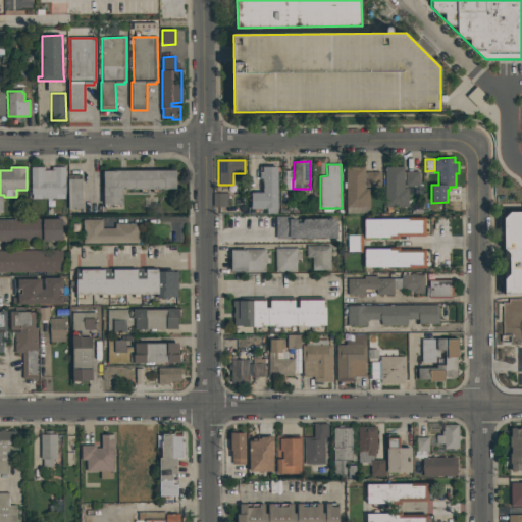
[(65,167),(65,194),(65,199),(32,199),(32,194),(31,194),(31,167),(44,167),(44,170),(52,170),(52,167),(65,167)]
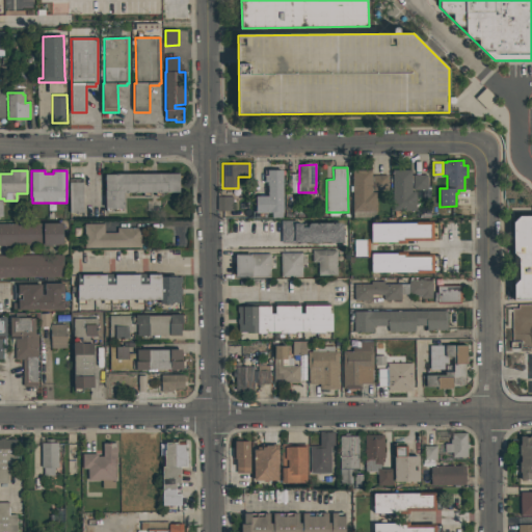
[(283,170),(284,213),(282,213),(282,217),(272,217),(272,213),(256,213),(256,196),(268,196),(268,182),(265,182),(265,176),(267,176),(267,170),(283,170)]
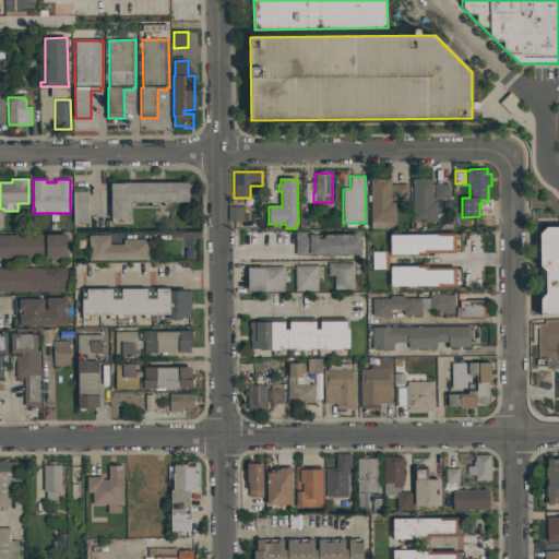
[(371,223),(370,179),(390,179),(390,186),(392,186),(392,185),(407,183),(407,200),(392,200),(392,194),(391,194),(391,202),(395,202),(395,222),(371,223)]
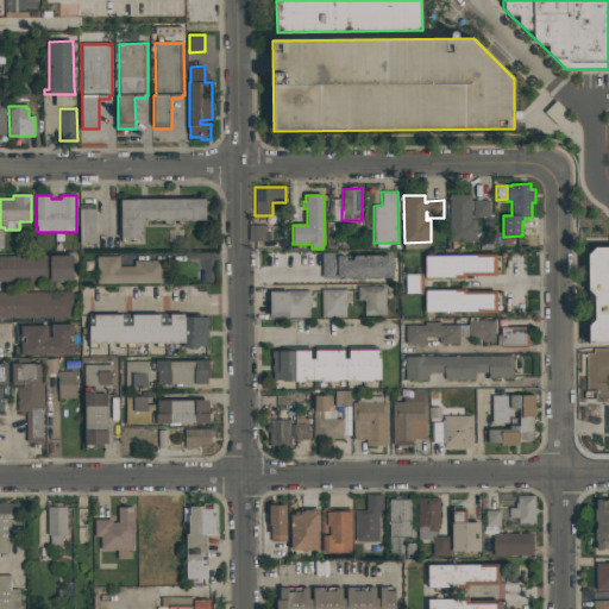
[(489,200),(489,218),(472,218),(472,211),(471,212),(471,220),(476,220),(476,242),(450,242),(449,195),(471,195),(471,201),(472,201),(472,200),(489,200)]
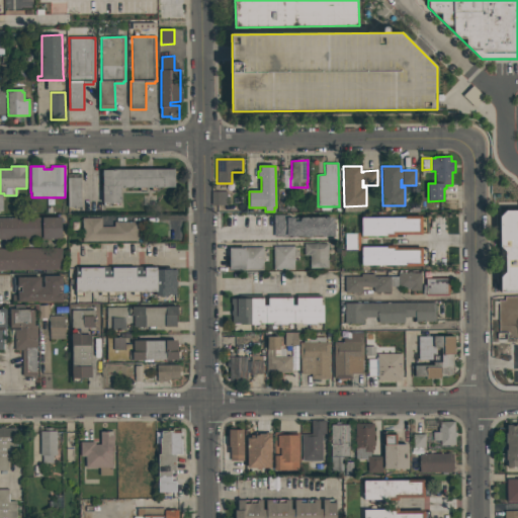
[(81,207),(68,207),(67,177),(68,177),(68,174),(69,174),(69,169),(80,168),(81,207)]
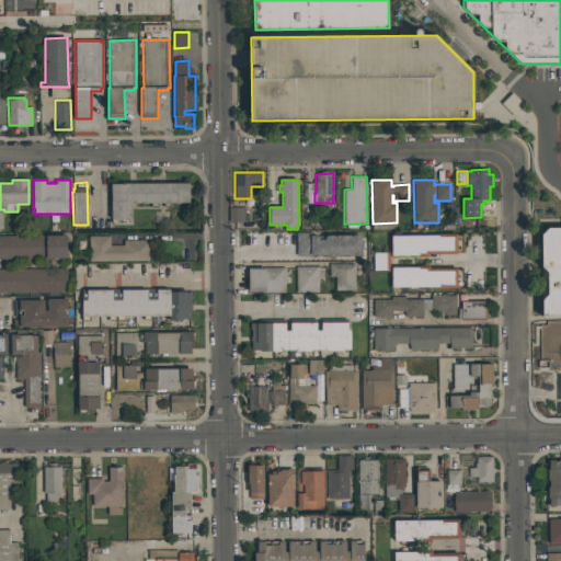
[(111,220),(111,184),(189,183),(190,203),(130,203),(132,220),(111,220)]
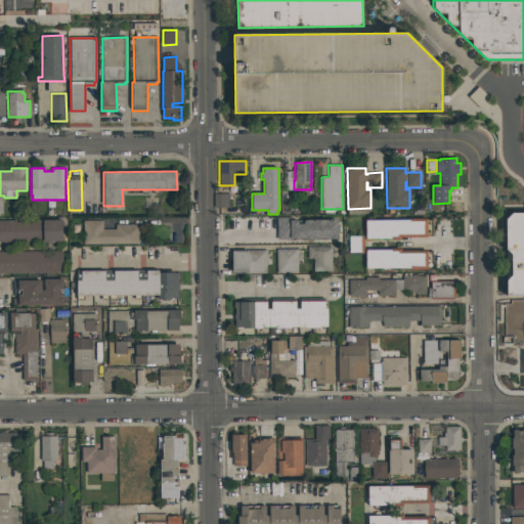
[(229,193),(229,208),(214,208),(214,193),(229,193)]
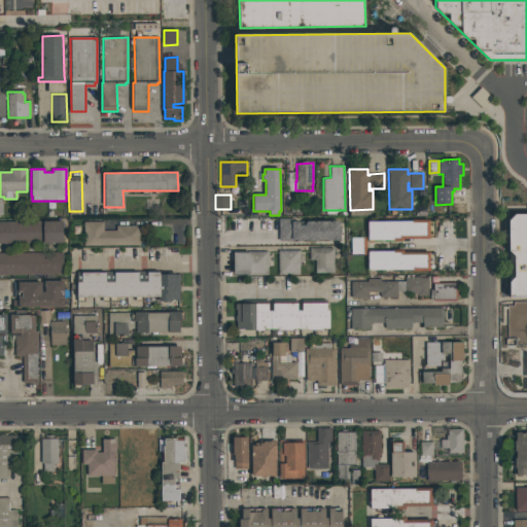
[(526,297),(510,297),(508,220),(515,214),(526,214),(526,297)]
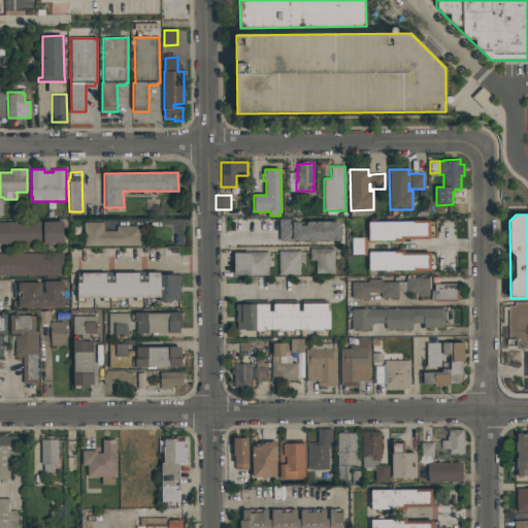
[(340,223),(340,241),(333,241),(327,242),(327,240),(319,240),(319,241),(306,241),(303,241),(303,242),(297,242),(297,241),(295,241),(278,241),(278,219),(292,219),(292,222),(300,222),(300,226),(306,226),(306,223),(307,223),(307,222),(315,222),(315,223),(316,223),(316,222),(330,222),(330,223),(331,223),(331,222),(338,222),(338,223),(340,223)]
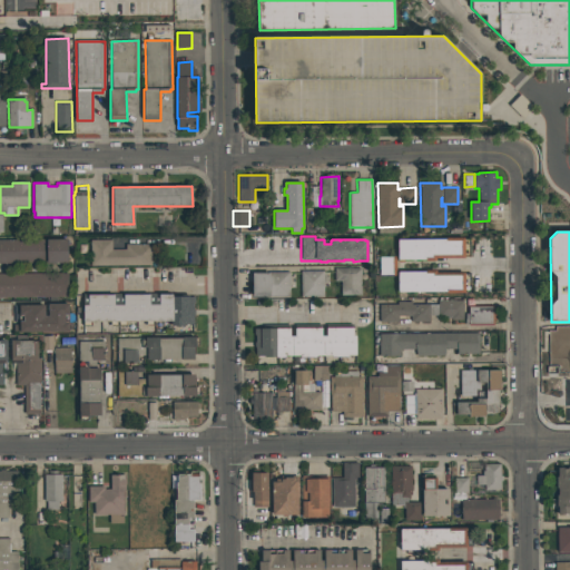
[(397,262),(397,239),(445,239),(445,237),(464,237),(464,258),(435,258),(436,261),(425,261),(425,259),(404,259),(404,262),(397,262)]
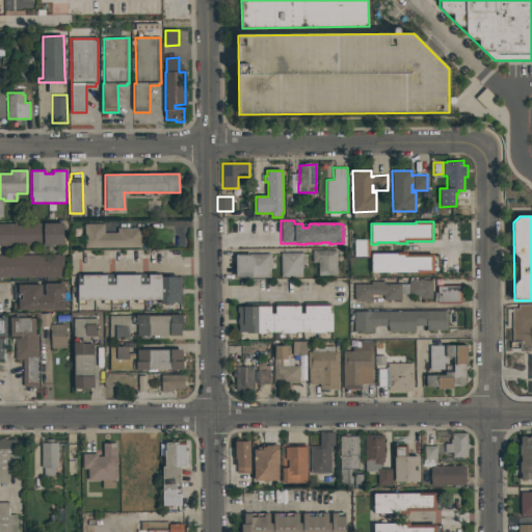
[(0,223),(63,223),(63,245),(0,245),(0,223)]
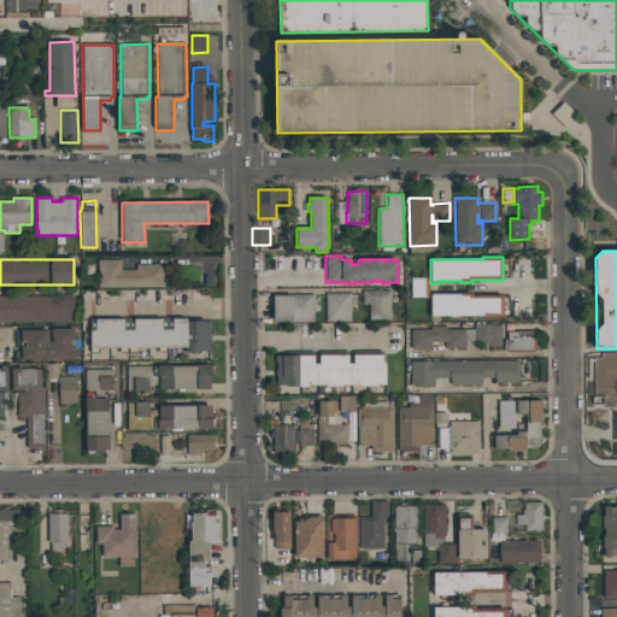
[(136,270),(136,264),(164,264),(164,287),(99,288),(98,260),(121,259),(122,270),(136,270)]
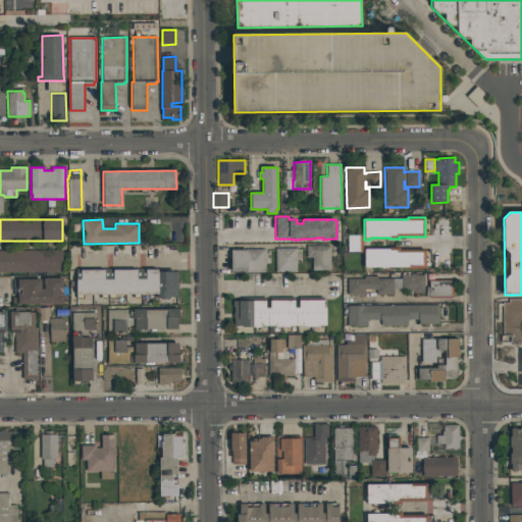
[(363,253),(360,253),(360,252),(348,252),(348,236),(359,236),(359,235),(363,235),(363,253)]
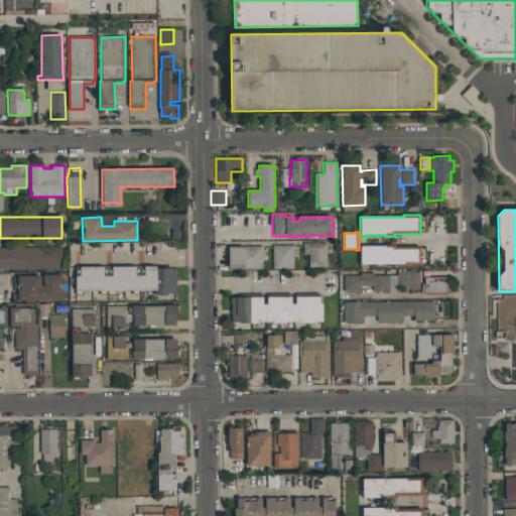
[(327,243),(328,267),(308,267),(308,255),(302,255),(302,243),(327,243)]
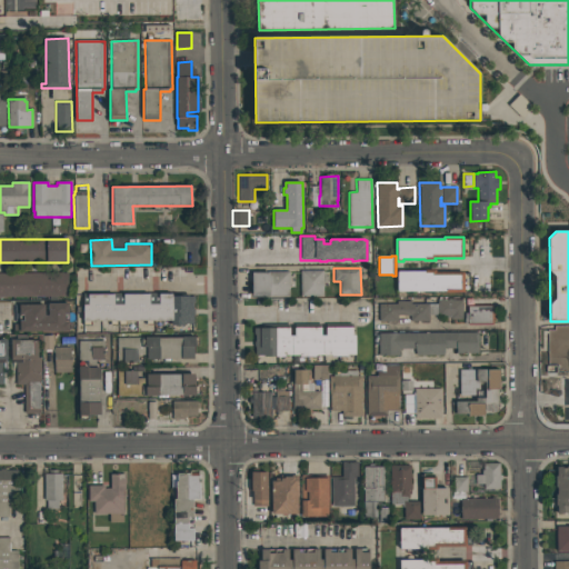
[(397,271),(425,271),(425,270),(436,269),(436,272),(463,271),(463,293),(446,293),(446,291),(405,292),(405,297),(398,297),(397,271)]
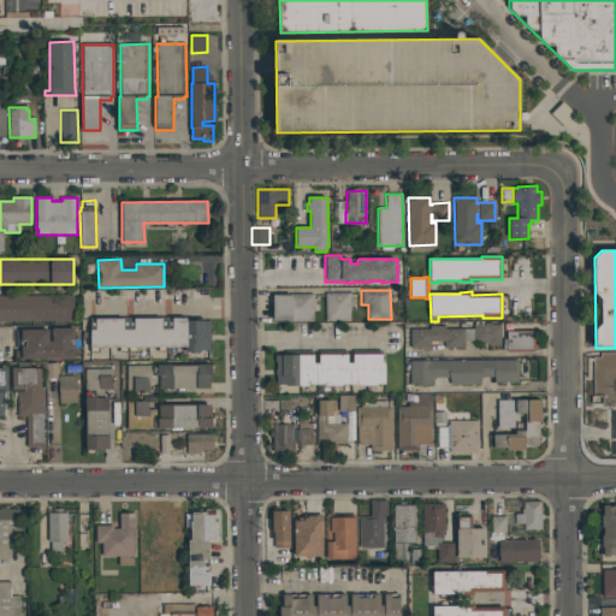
[(350,321),(325,321),(325,292),(349,292),(350,321)]
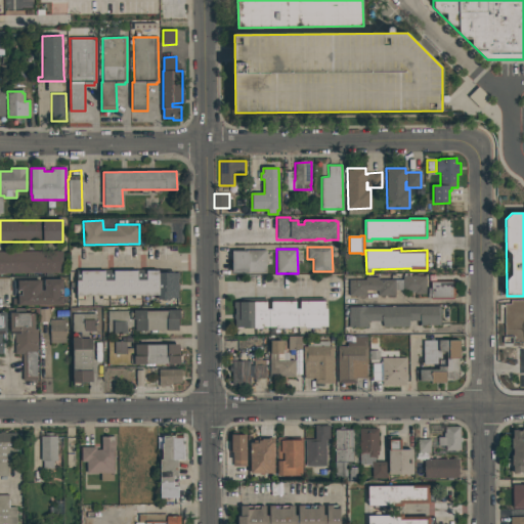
[(266,273),(247,273),(232,273),(231,251),(248,251),(248,250),(265,250),(266,273)]
